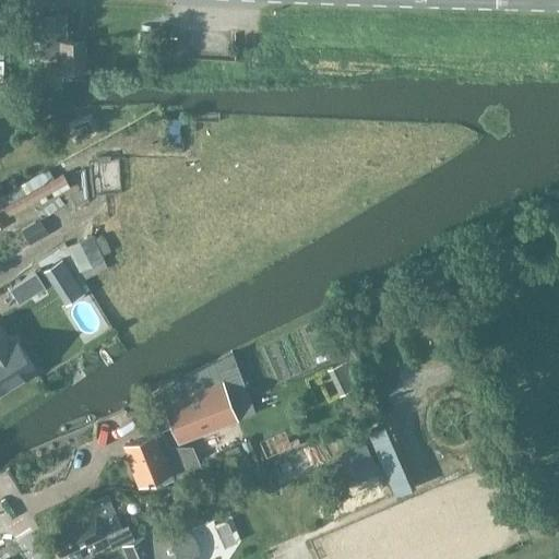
[(33,40),(38,40),(38,48),(45,48),(45,54),(60,54),(60,70),(86,69),(85,39),(68,40),(67,15),(33,15),(33,40)]
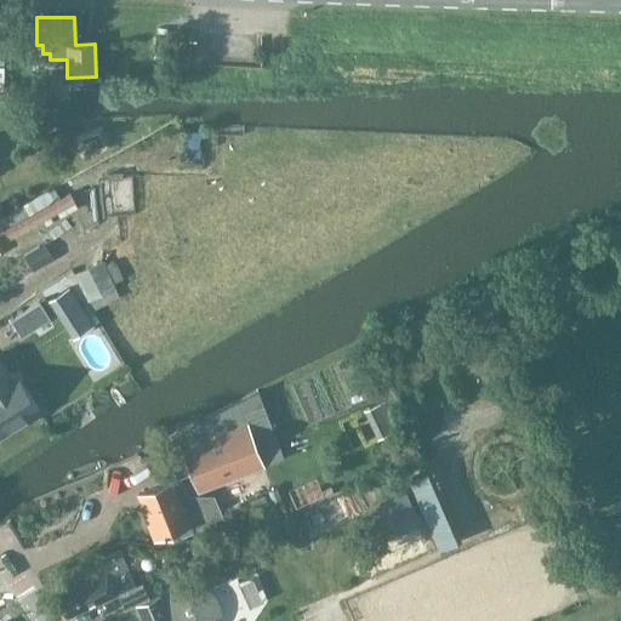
[(32,187),(9,201),(15,211),(39,197),(32,187)]
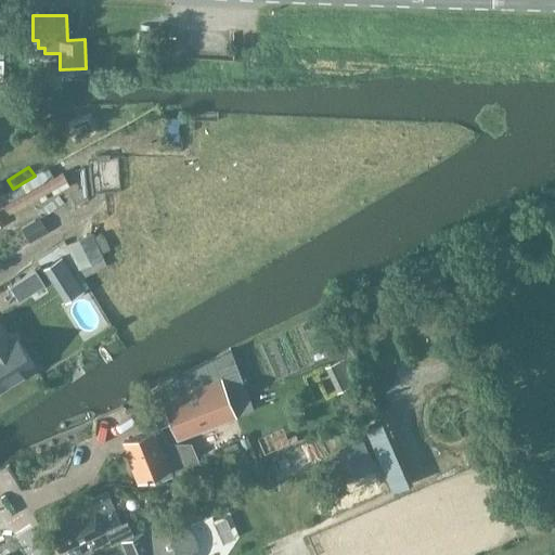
[(0,219),(1,221),(26,209),(23,203),(64,184),(56,169),(0,194),(0,219)]
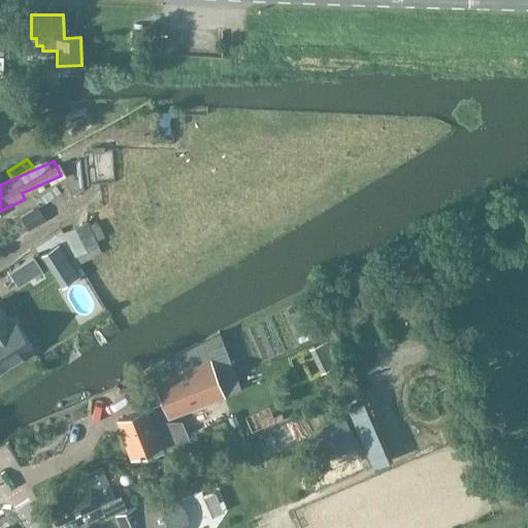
[(20,218),(28,230),(40,223),(32,210),(20,218)]
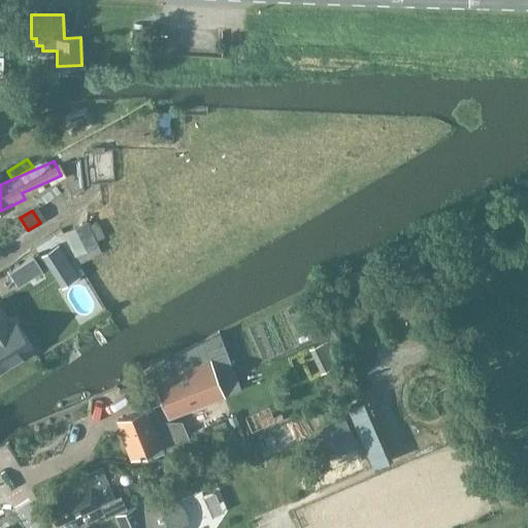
[(86,221),(63,232),(74,257),(98,244),(86,221)]
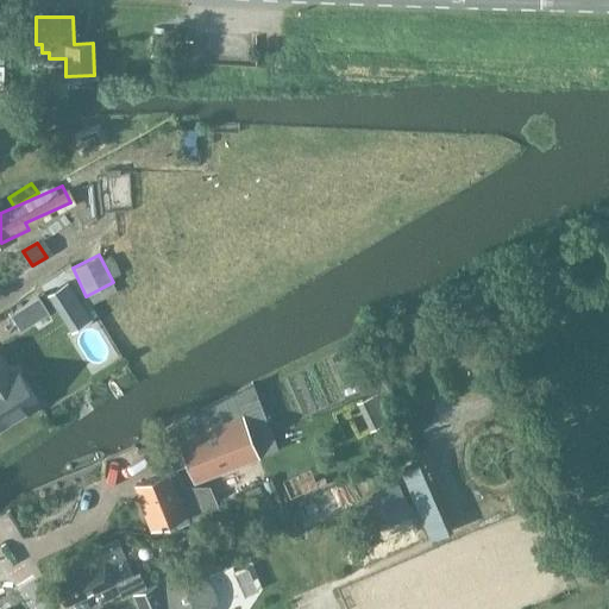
[(73,331),(90,319),(68,283),(49,295),(73,331)]
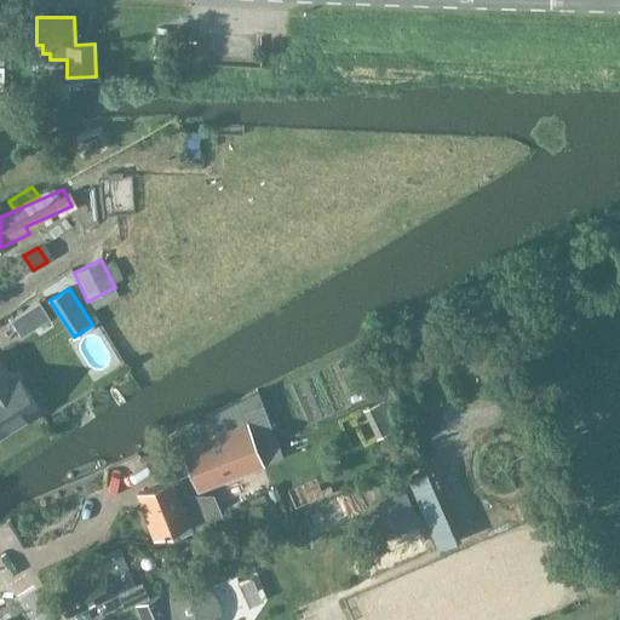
[(21,336),(32,329),(39,340),(57,329),(50,317),(39,300),(11,319),(21,336)]
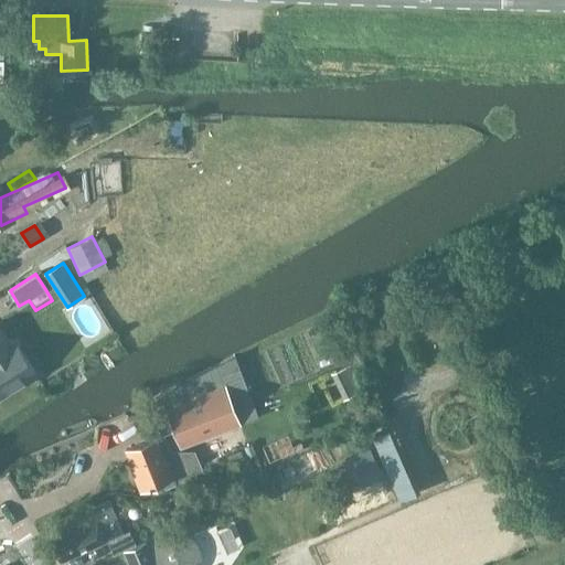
[(10,343),(0,328),(0,397),(36,374),(14,340),(10,343)]
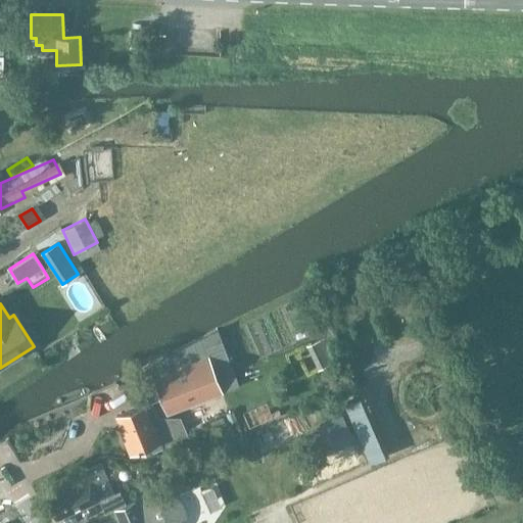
[(240,386),(218,329),(149,364),(168,414),(240,386)]
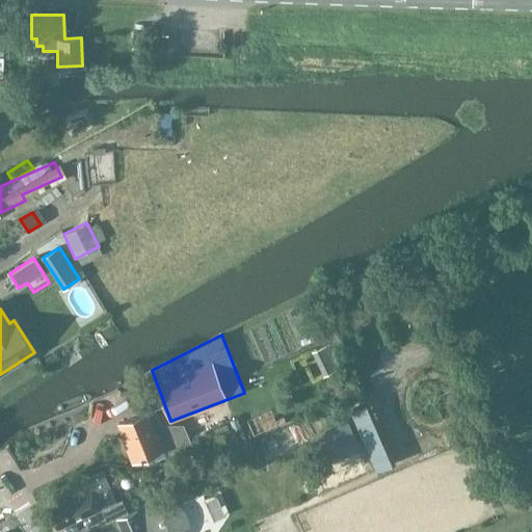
[(81,405),(89,418),(108,405),(100,393),(81,405)]
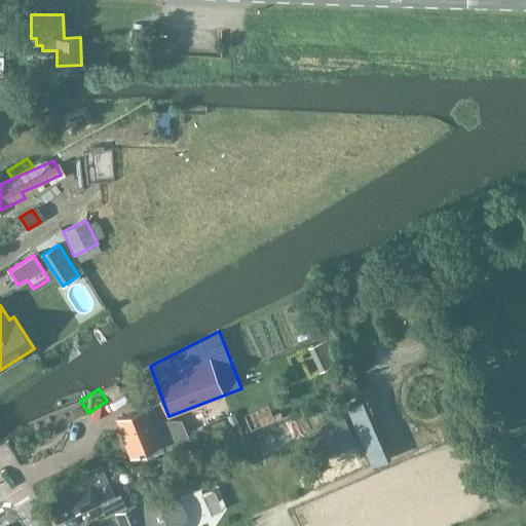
[(163,451),(180,443),(189,439),(181,419),(158,420),(157,420),(151,405),(117,418),(124,438),(123,439),(130,456),(150,449),(153,455),(163,451)]
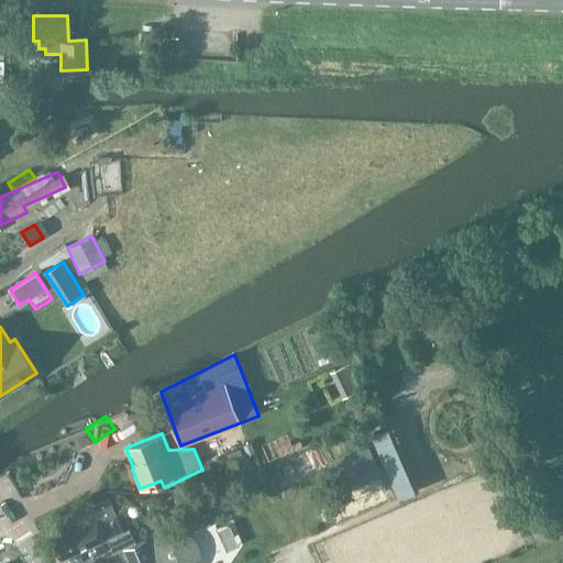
[(254,476),(245,455),(243,455),(240,449),(225,454),(229,462),(225,464),(234,485),(254,476)]
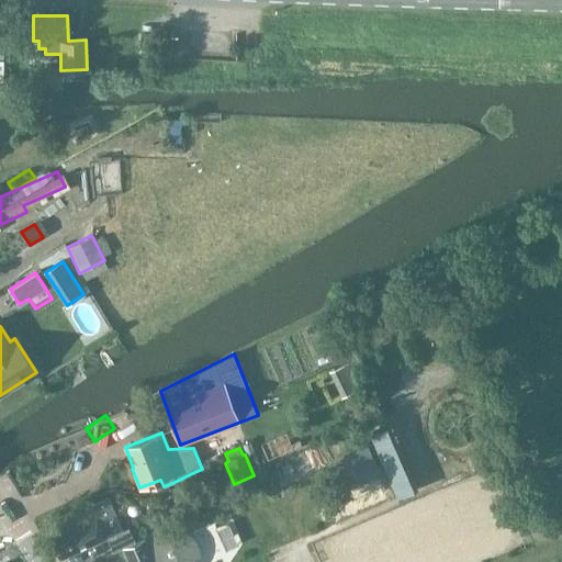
[(281,456),(261,458),(263,473),(283,470),(281,456)]
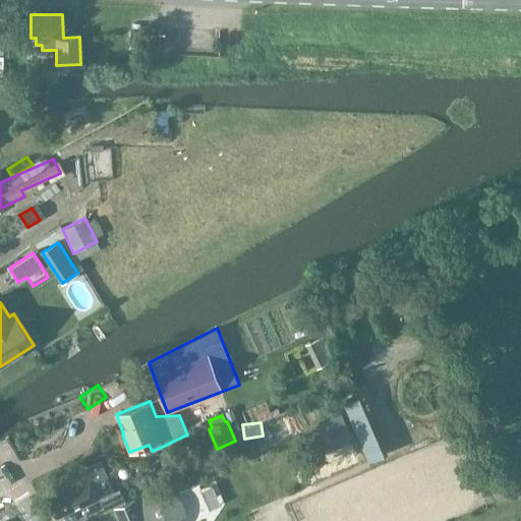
[(395,448),(413,441),(407,426),(389,433),(395,448)]
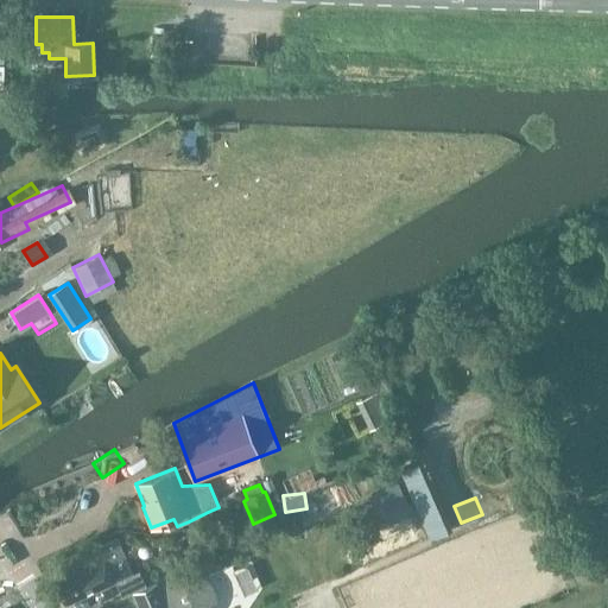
[(382,499),(365,507),(371,523),(390,514),(382,499)]
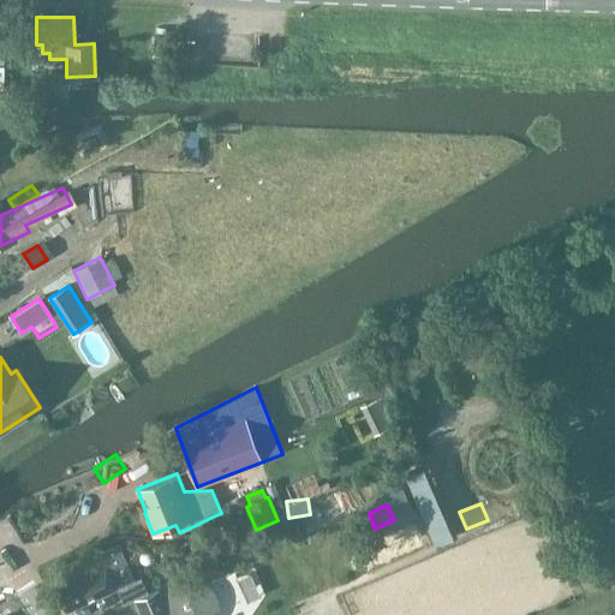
[(107,566),(55,586),(65,611),(136,583),(119,543),(100,551),(107,566)]
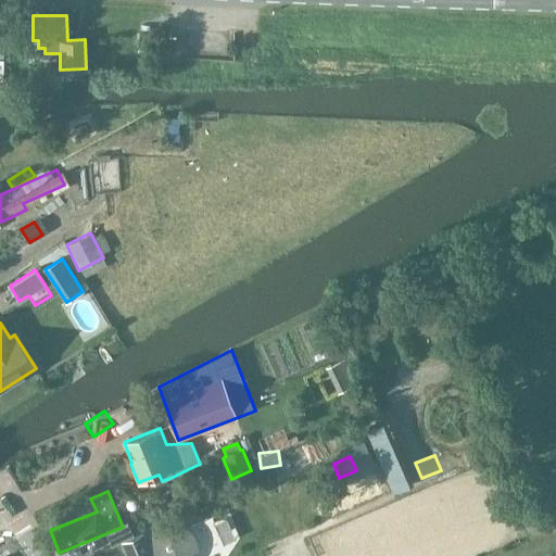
[(144,532),(143,532),(123,541),(128,555),(196,555),(197,552),(197,547),(196,542),(194,538),(191,533),(188,529),(184,527),(178,525),(174,523),(168,523),(163,526),(146,533),(144,532)]
